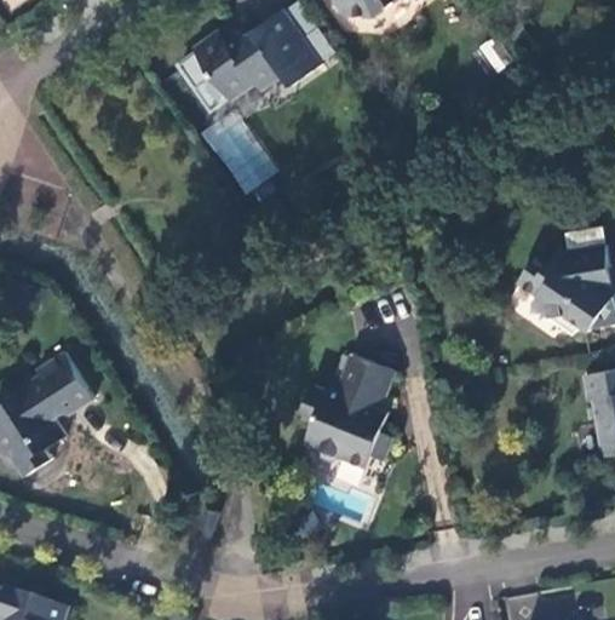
[(335,0),(344,12),(371,15),(394,0),(335,0)]
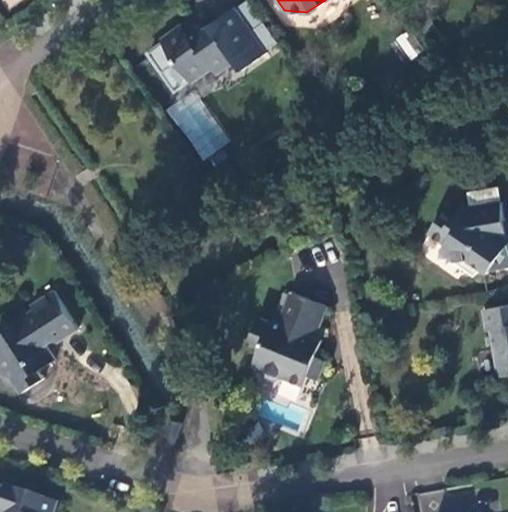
[(265,52),(234,8),(203,29),(194,26),(186,31),(181,26),(159,41),(185,77),(206,63),(213,72),(231,60),(239,70),(265,52)]
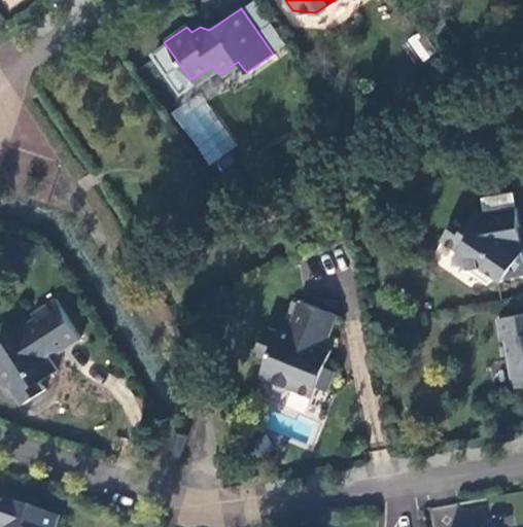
[(422,60),(431,46),(412,31),(402,44),(422,60)]
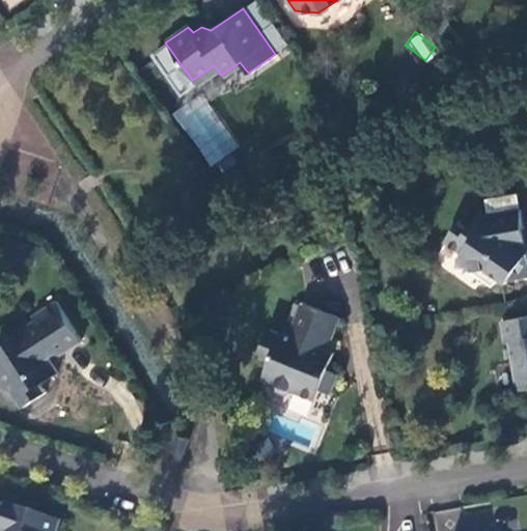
[(483,199),(486,215),(518,210),(515,194),(483,199)]
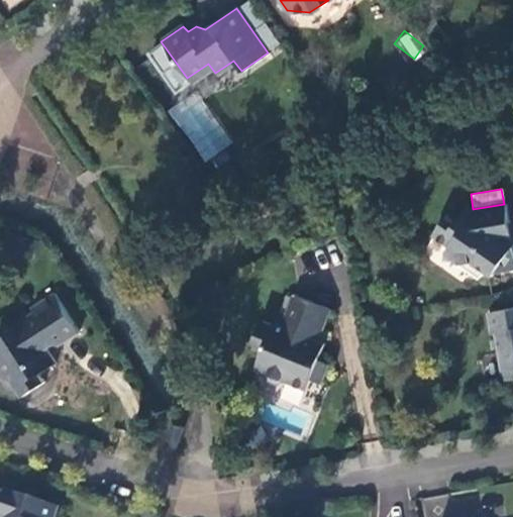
[(510,239),(504,204),(473,209),(467,210),(464,208),(451,223),(443,217),(431,234),(447,247),(442,254),(456,264),(470,262),(490,276),(491,273),(512,268),(512,254),(511,244),(512,242),(510,239)]
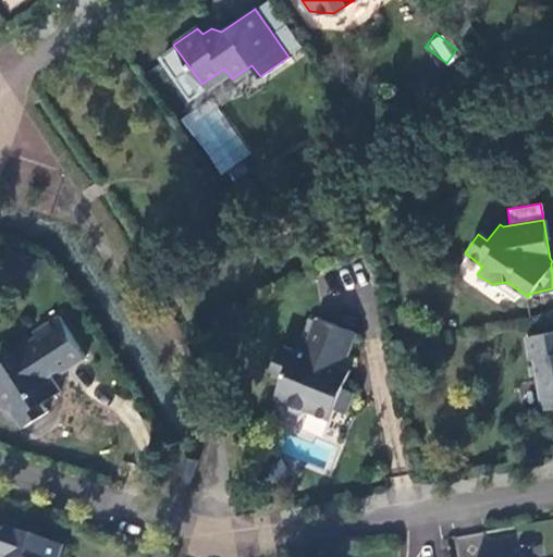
[(9,357),(0,362),(0,406),(1,408),(12,411),(22,426),(46,411),(40,403),(59,392),(48,374),(54,371),(61,372),(84,357),(58,316),(32,331),(35,336),(7,354),(9,357)]
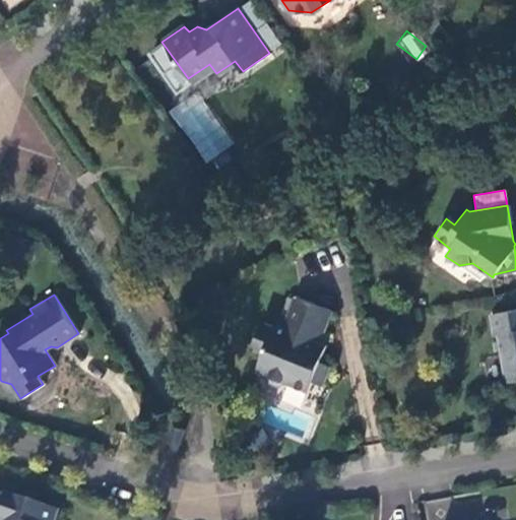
[(331,312),(295,297),(281,328),(275,326),(274,328),(263,323),(252,348),(264,353),(257,371),(265,375),(269,383),(277,387),(285,384),(308,392),(312,382),(323,386),(331,367),(320,362),(326,346),(320,342),(331,312)]
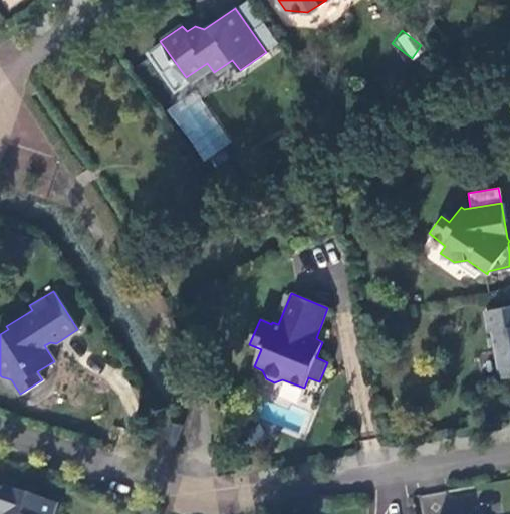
[(509,305),(482,311),(485,332),(489,331),(497,377),(509,374),(509,305)]
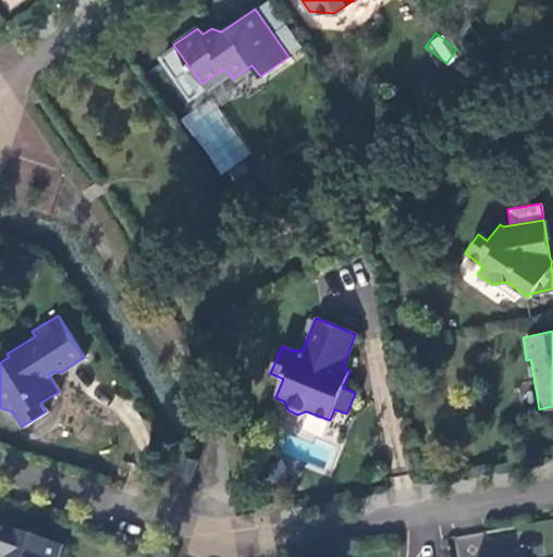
[(176,478),(189,482),(196,460),(184,456),(176,478)]
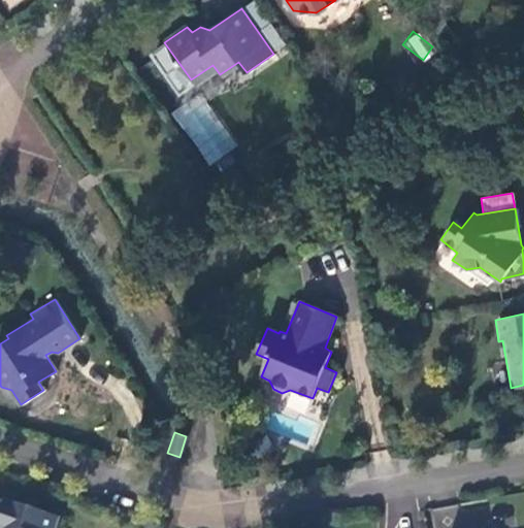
[(54,527),(58,518),(0,499),(0,527),(54,527)]
